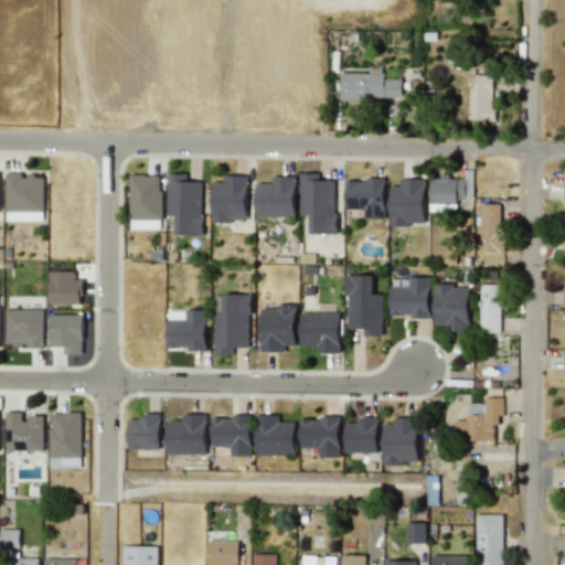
[(340,73),(341,99),(402,98),(402,77),(383,78),(383,65),(369,65),(369,72),(340,73)]
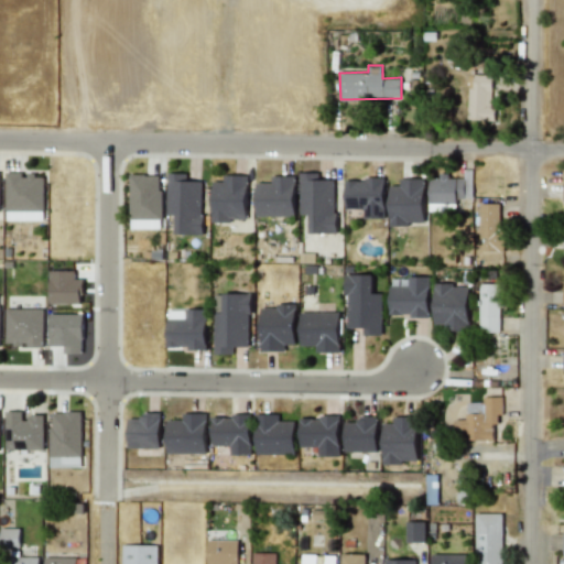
[(491,74),(468,74),(467,119),(495,120),(495,107),(490,107),(491,74)]
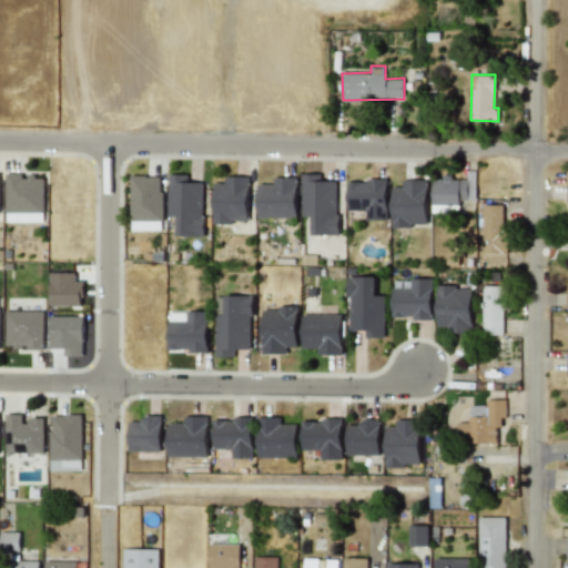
[(44,175),(6,174),(6,214),(36,214),(36,221),(43,222),(44,175)]
